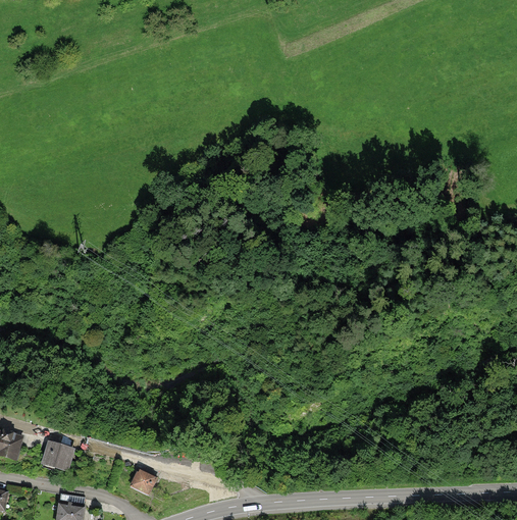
[(21,436),(0,430),(0,454),(16,459),(21,436)]
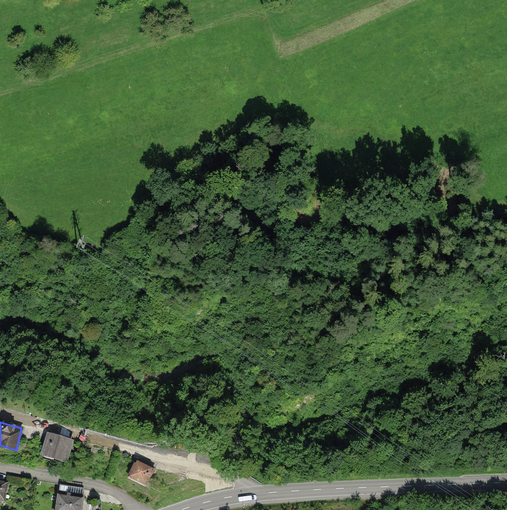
[(74,439),(46,432),(40,455),(68,463),(74,439)]
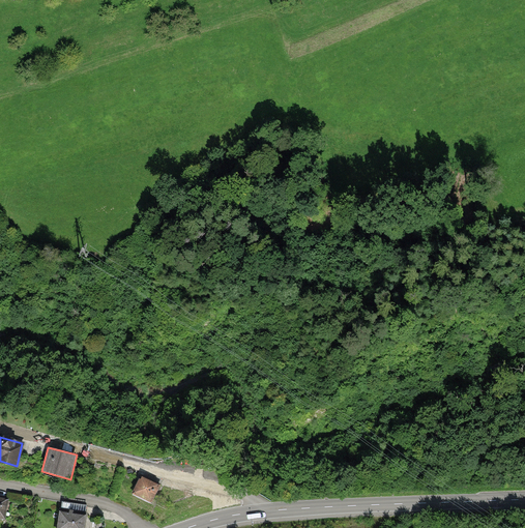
[(159,485),(141,476),(134,493),(152,501),(159,485)]
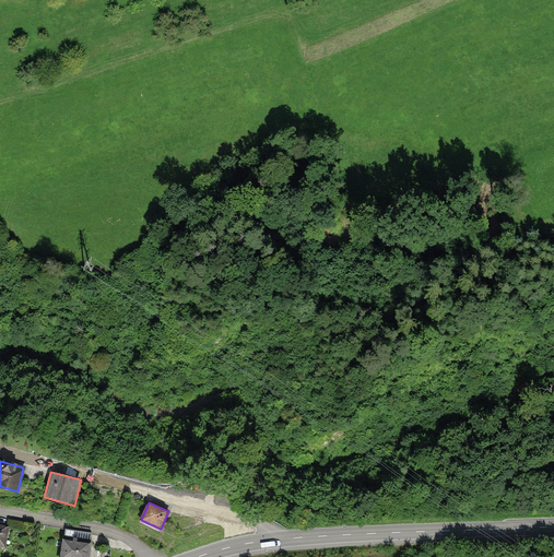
[(86,556),(89,542),(60,538),(58,556),(86,556)]
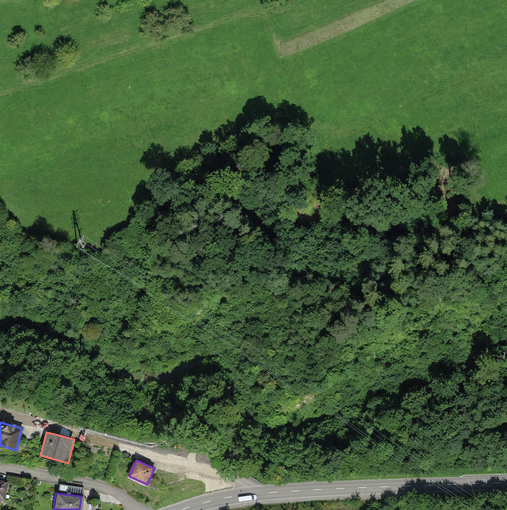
All buildings are outlined.
